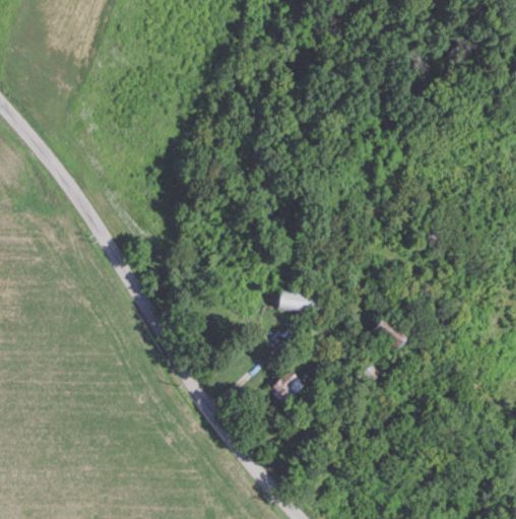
[(449,232),(433,220),(417,243),(434,254),(449,232)]
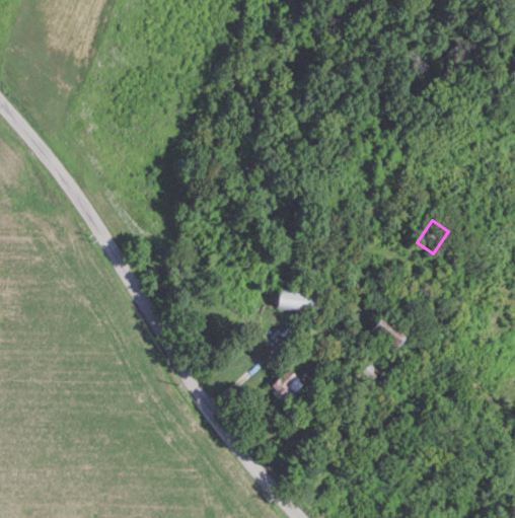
[(320,313),(323,295),(280,289),(278,308),(320,313)]
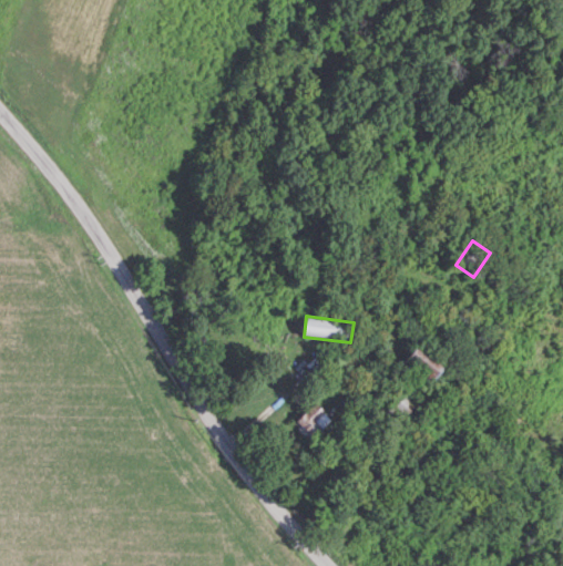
[(450,364),(422,341),(405,363),(432,386),(450,364)]
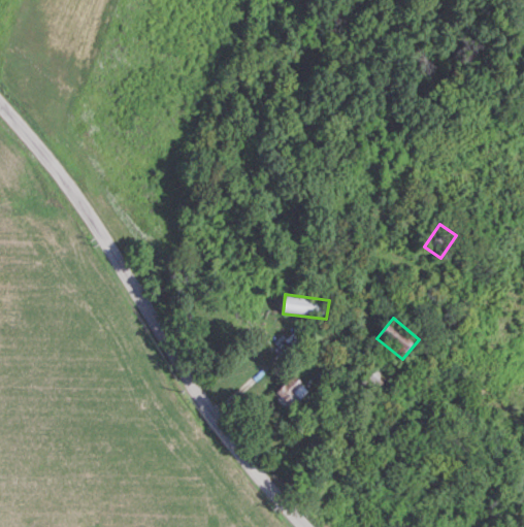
[(363,385),(375,395),(394,373),(382,362),(363,385)]
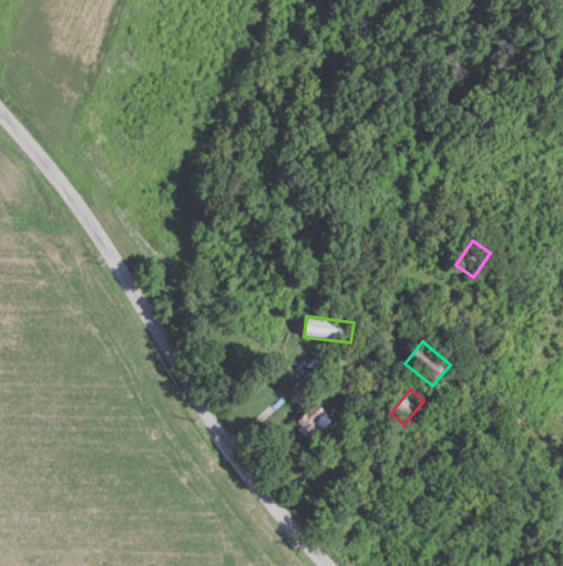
[(315,440),(334,422),(317,404),(298,422),(315,440)]
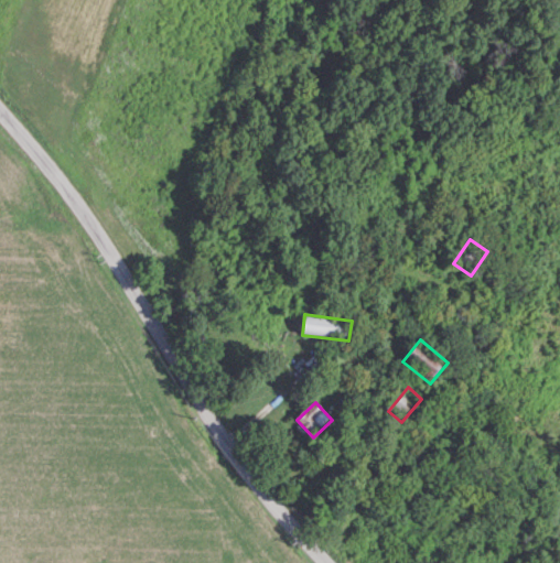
All buildings are outlined.
